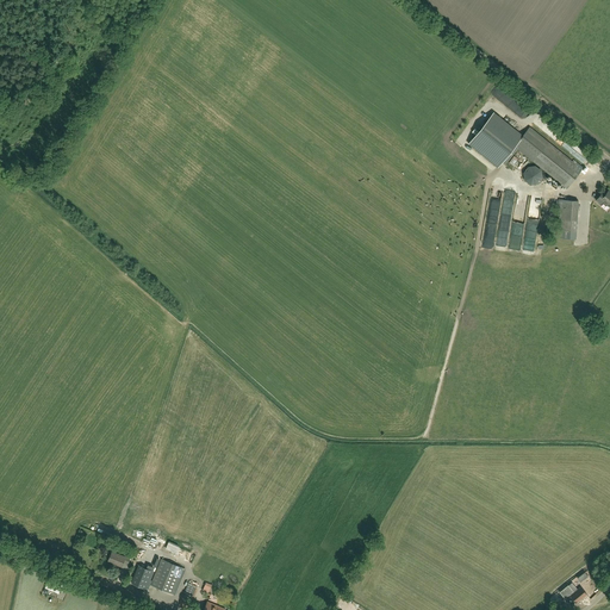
[(510,105),(508,103),(511,99),(503,92),(497,99),(503,104),(504,101),(509,106),(510,105)]
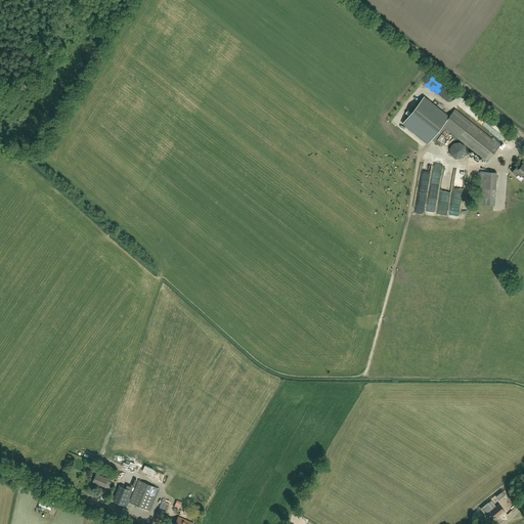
[(444,128),(457,138),(487,162),(500,144),(493,138),(492,139),(471,123),(454,110),(448,117),(424,97),(402,123),(428,143),(431,139),(434,141),(444,128)]
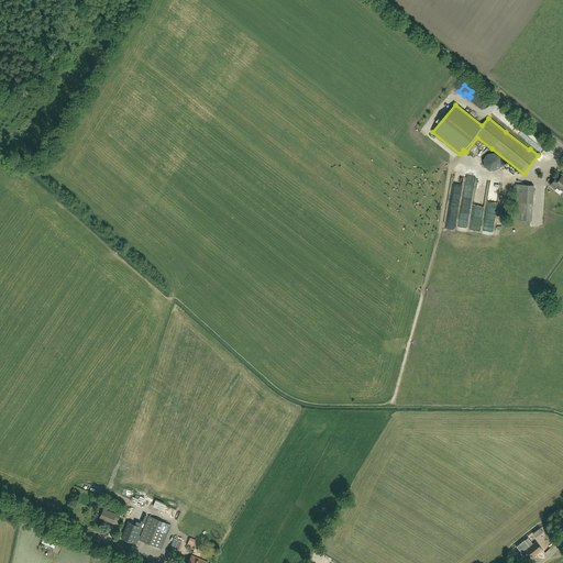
[(561,189),(562,185),(562,177),(561,176),(559,179),(556,177),(550,185),(554,188),(556,186),(561,189)]
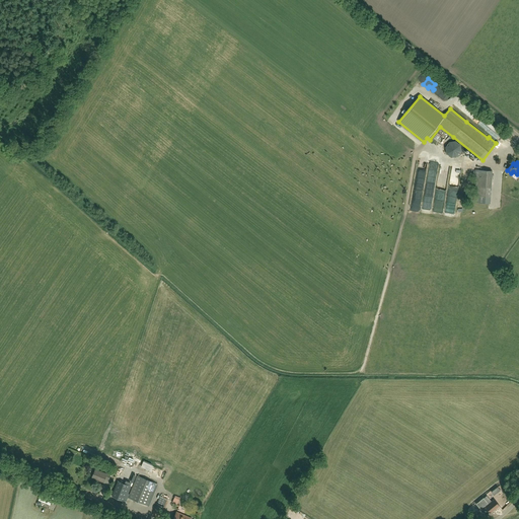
[(475,203),(492,203),(493,169),(476,169),(475,203)]
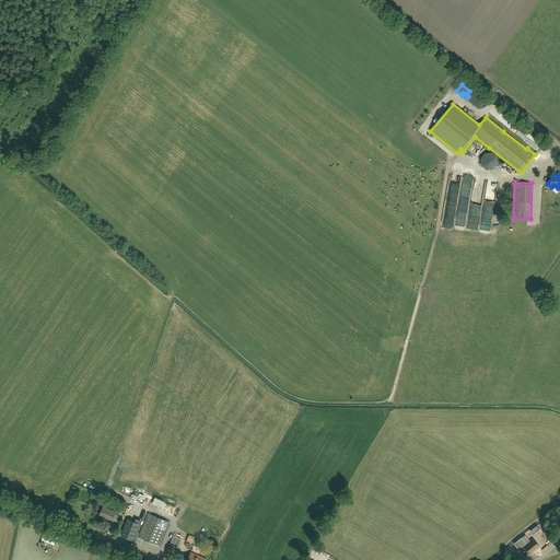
[(167,502),(155,497),(152,503),(164,509),(167,502)]
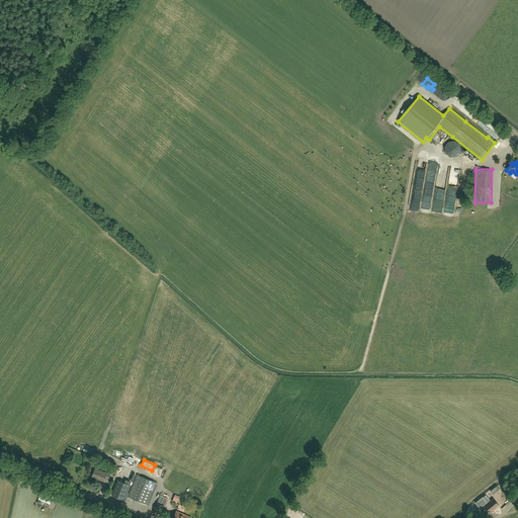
[(106,473),(95,468),(92,477),(98,479),(97,479),(103,481),(104,477),(108,479),(110,473),(107,471),(106,473)]
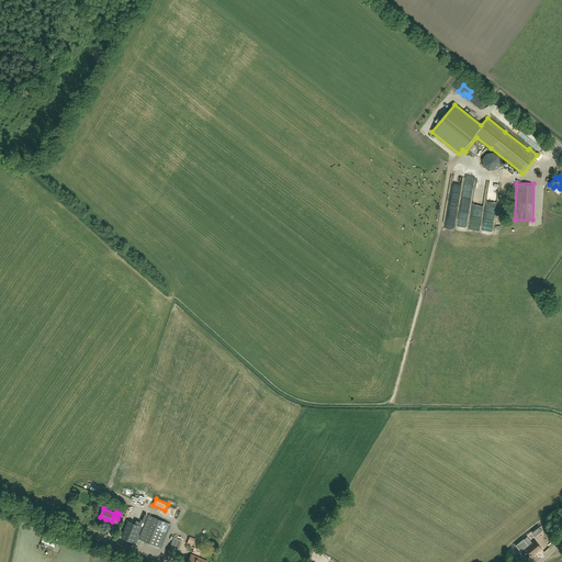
[(127,520),(126,523),(121,537),(136,543),(138,539),(159,548),(169,524),(149,515),(146,523),(141,536),(138,535),(142,527),(127,520)]
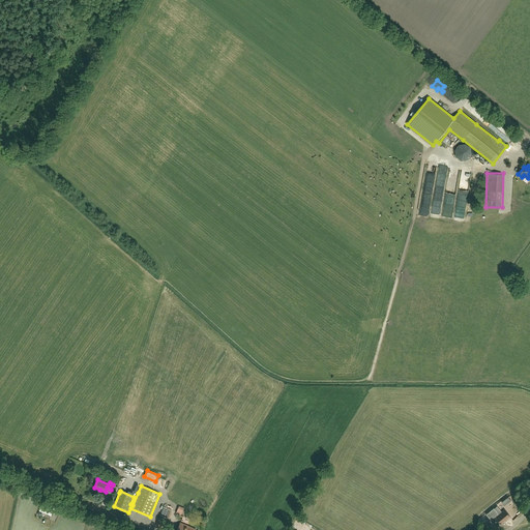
[(38,511),(51,517),(54,510),(41,505),(38,511)]
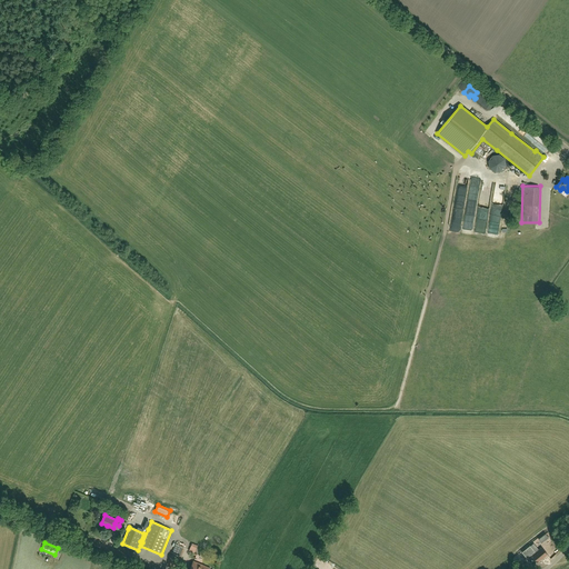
[(176,568),(181,557),(181,556),(185,548),(175,545),(171,552),(172,552),(167,566),(175,568),(176,568)]
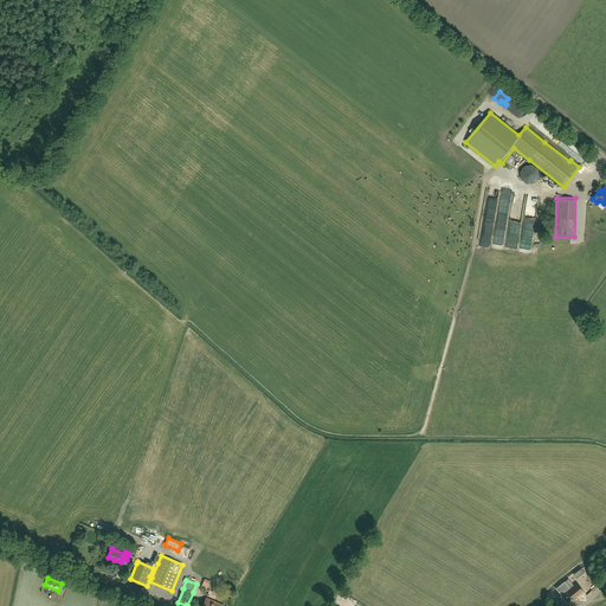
[(566,591),(567,592),(573,599),(582,591),(577,584),(569,590),(568,588),(569,588),(565,581),(555,588),(561,595),(566,591)]
